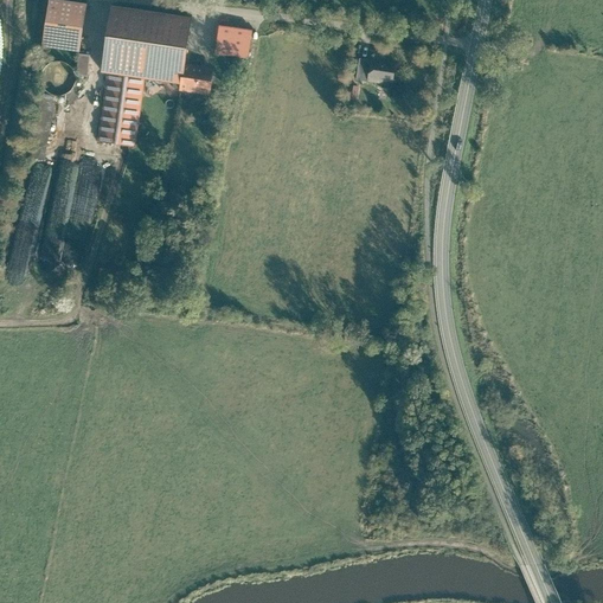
[(83,5),(55,0),(47,0),(40,45),(76,51),(83,5)]
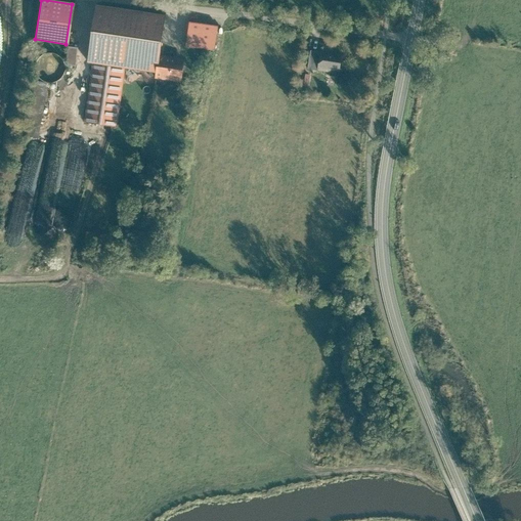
[(121,61),(159,66),(161,50),(166,10),(96,1),(88,56),(91,56),(83,117),(113,121),(121,61)]
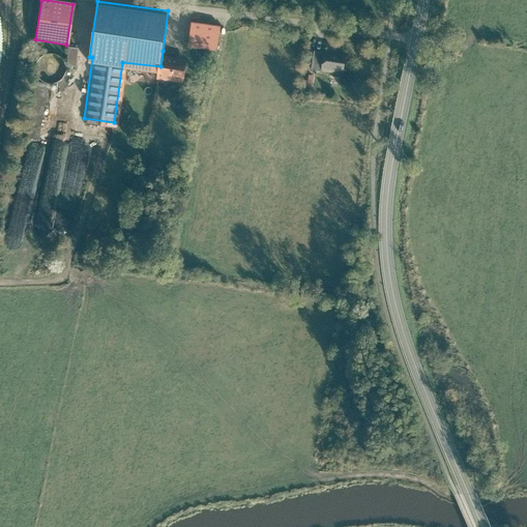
[(216,25),(189,22),(187,46),(214,49),(216,25)]
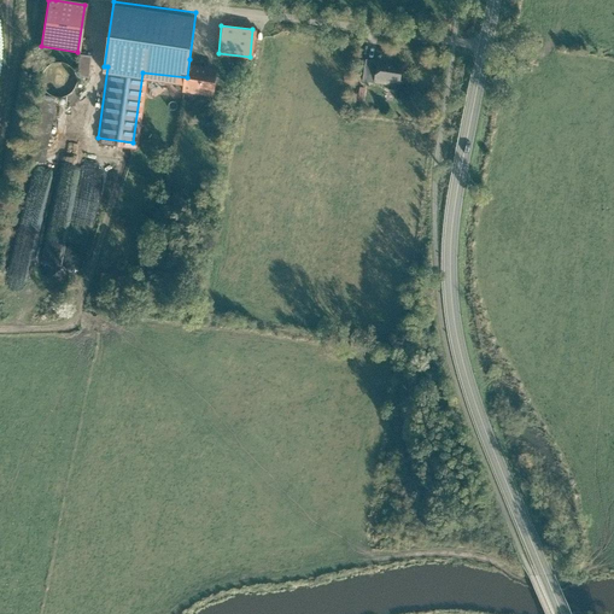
[(89,56),(77,54),(75,74),(86,76),(89,56)]
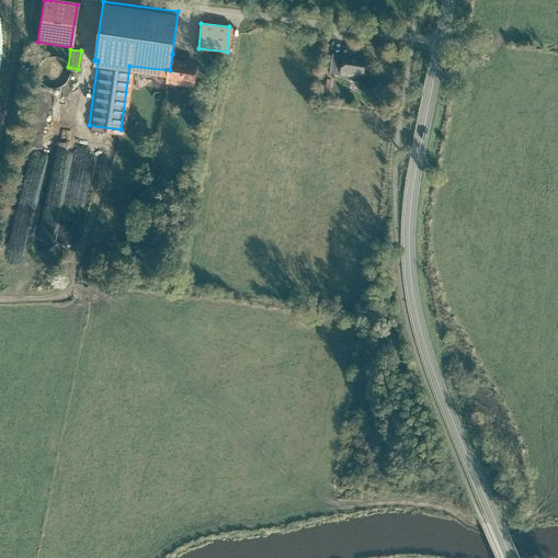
[(196,57),(172,54),(170,70),(169,79),(193,82),(196,57)]
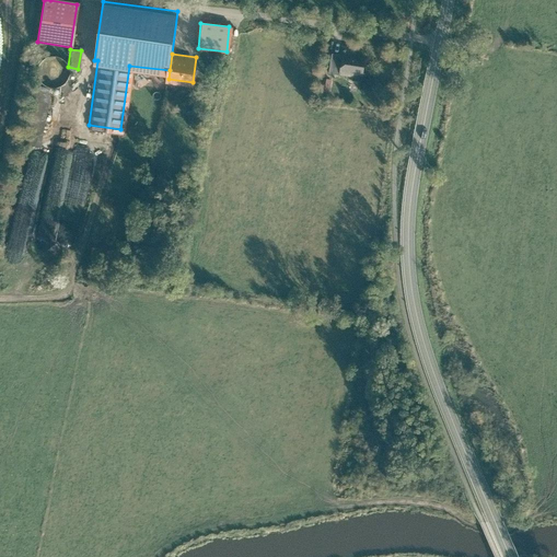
[(340,54),(340,56),(327,54),(324,72),(336,74),(337,72),(350,74),(349,80),(358,81),(359,76),(360,77),(363,58),(340,54)]
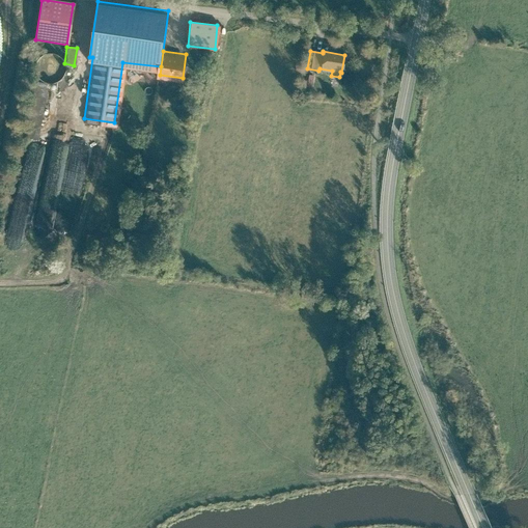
[(34,66),(34,72),(37,77),(42,81),(47,82),(52,82),(57,80),(61,75),(62,70),(62,64),(60,59),(56,55),(50,54),(45,54),(39,57),(35,61),(34,66)]
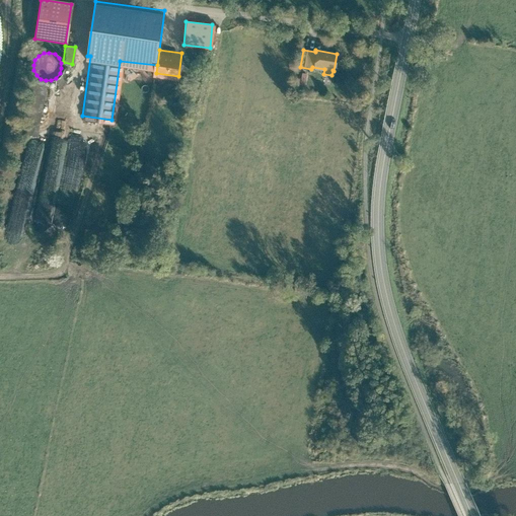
[(304,74),(295,73),(294,81),(303,83),(304,74)]
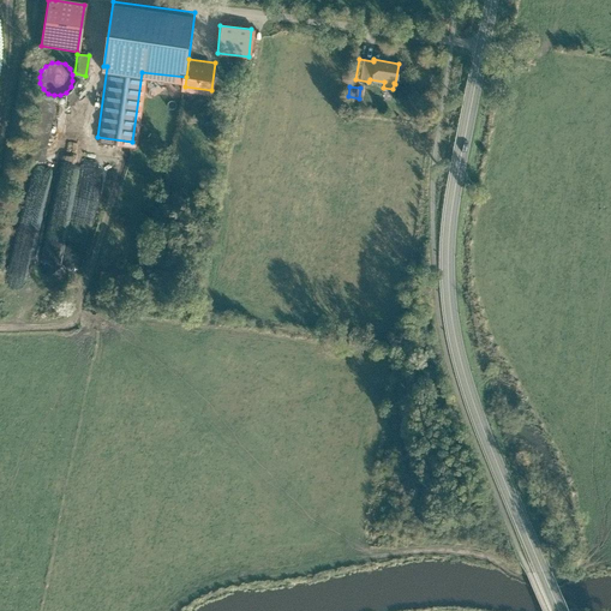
[(49,187),(37,255),(47,258),(48,259),(72,270),(77,271),(79,265),(81,258),(83,253),(84,246),(85,244),(89,225),(91,220),(94,205),(96,199),(97,196),(103,184),(106,165),(79,161),(75,171),(58,168),(49,187)]
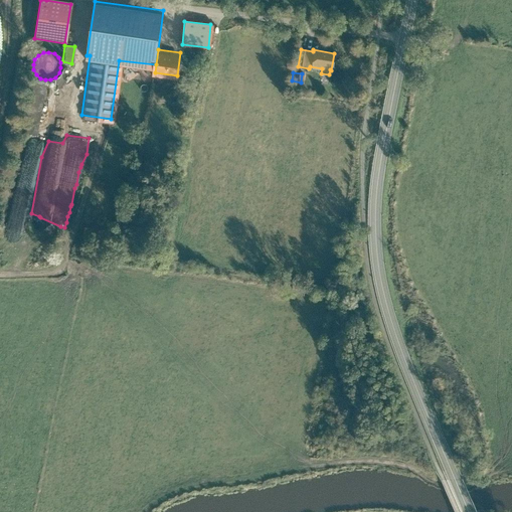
[(29,219),(28,226),(38,228),(39,222),(29,219)]
